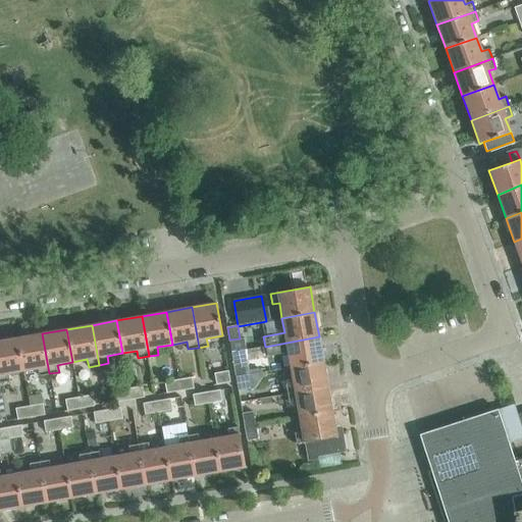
[(49,373),(42,333),(17,338),(22,371),(38,368),(39,375),(49,373)]
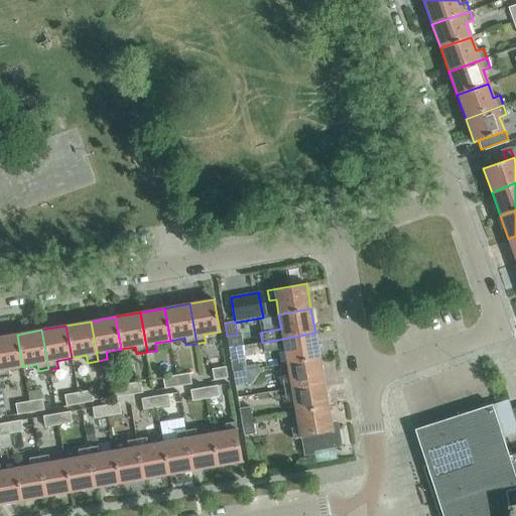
[(319,358),(315,333),(262,343),(264,352),(284,349),(287,363),(319,358)]
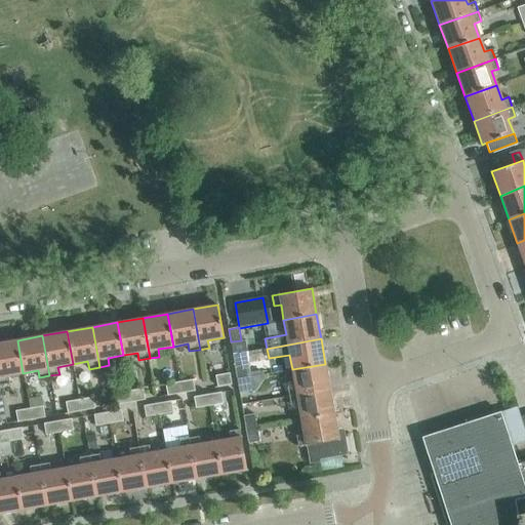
[(23,373),(17,340),(0,342),(0,384),(9,382),(8,375),(23,373)]
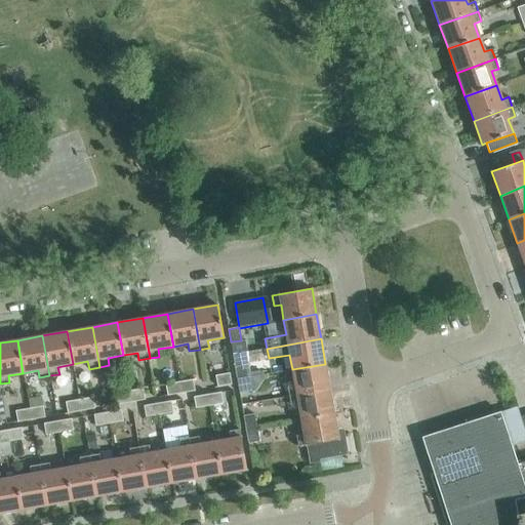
[(248,377),(246,363),(235,365),(238,379),(248,377)]
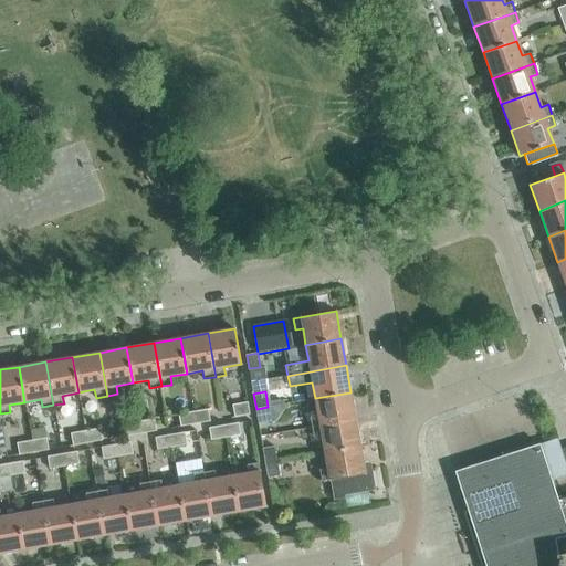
[(355,419),(350,392),(315,398),(318,415),(310,416),(312,427),(355,419)]
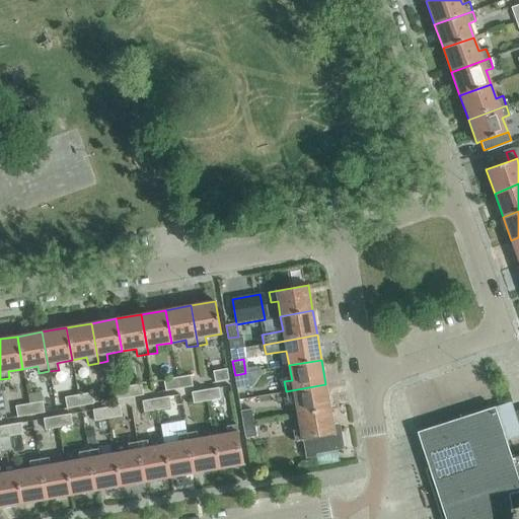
[(228,379),(226,369),(213,371),(215,382),(228,379)]
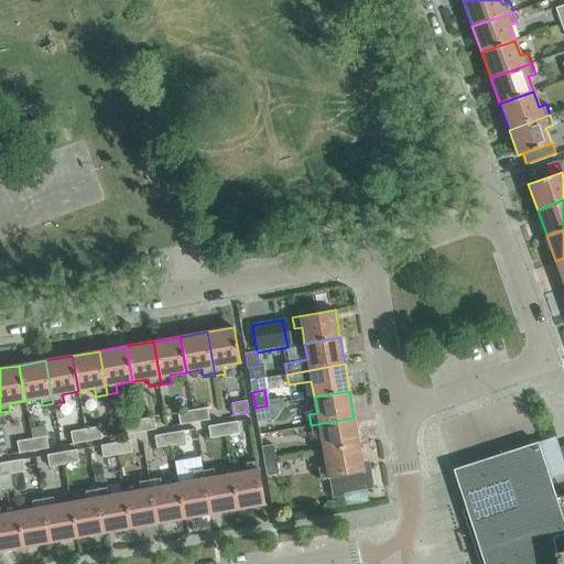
[(270,420),(267,405),(256,408),(259,422),(270,420)]
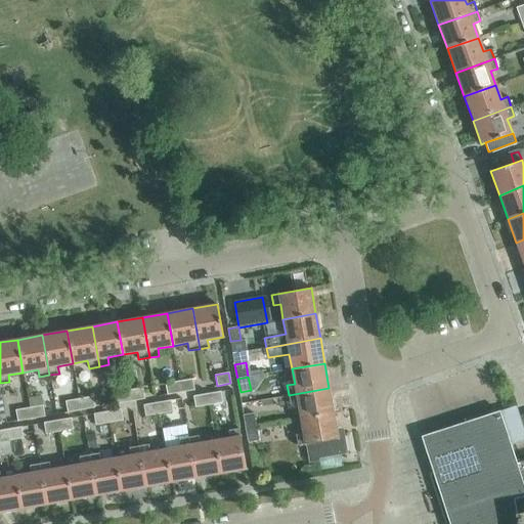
[(194,390),(192,379),(179,381),(181,392),(194,390)]
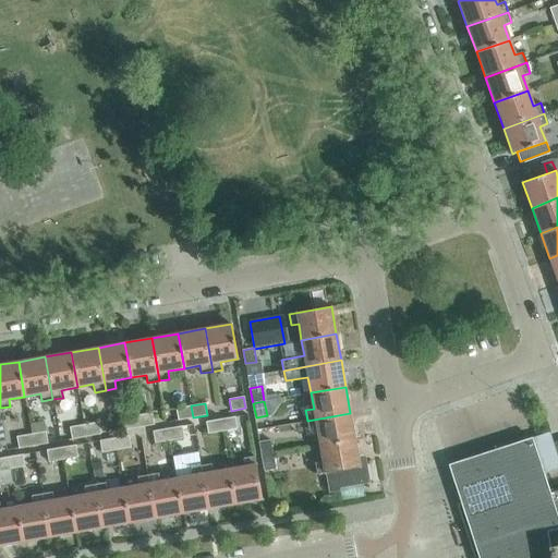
[(193,417),(191,405),(176,408),(178,421),(193,417)]
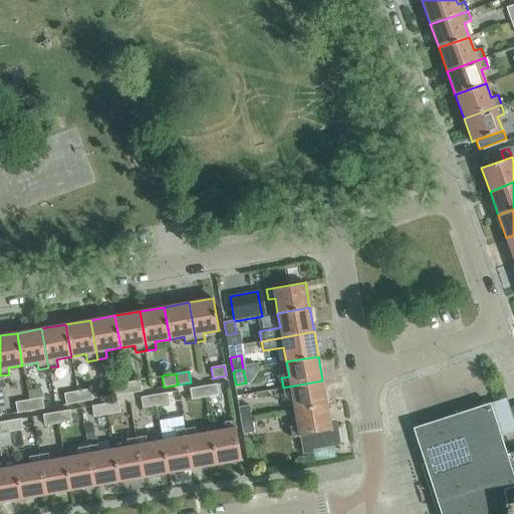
[(142,392),(140,379),(126,382),(129,394),(142,392)]
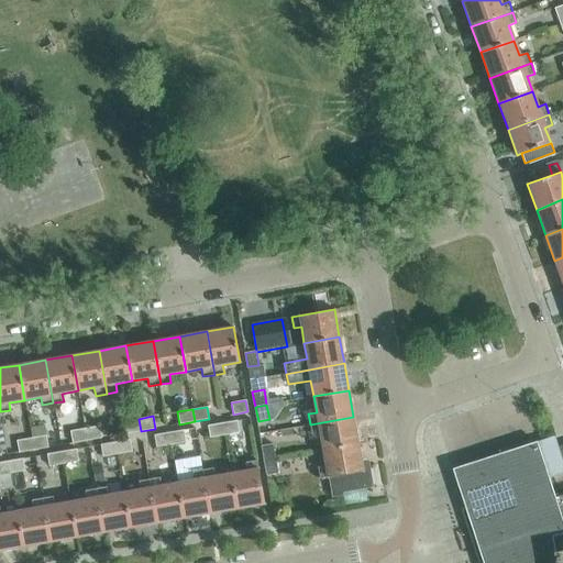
[(359,443),(353,417),(310,424),(312,435),(320,434),(323,450),(359,443)]
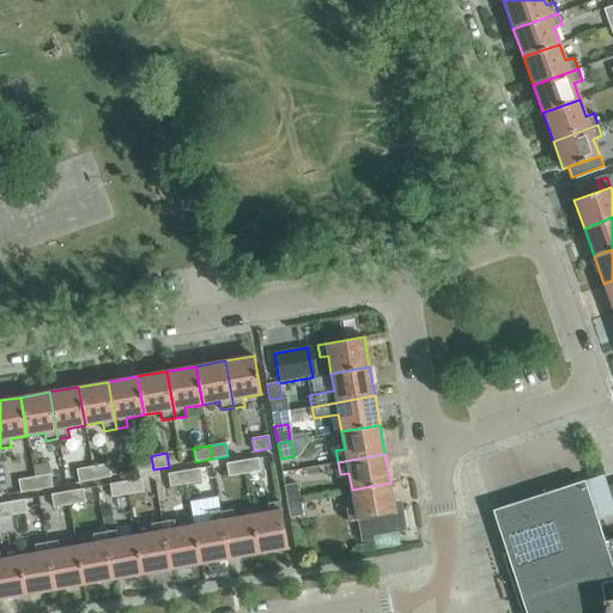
[(153,469),(151,456),(134,459),(137,472),(153,469)]
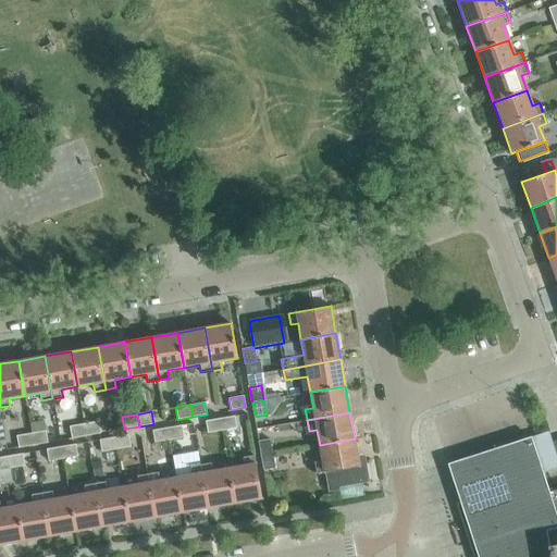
[(236,429),(235,416),(220,419),(222,431),(236,429)]
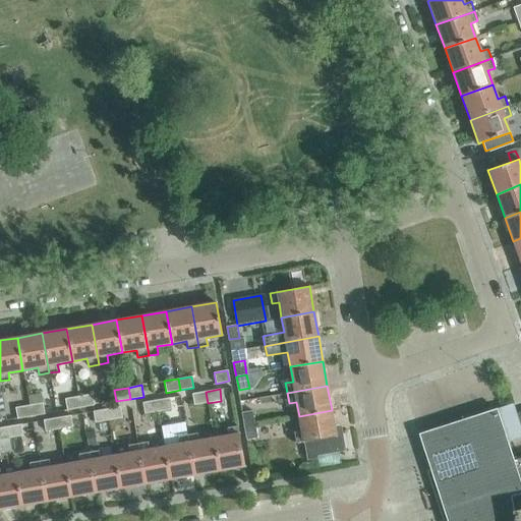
[(208,403),(206,392),(192,394),(194,405),(208,403)]
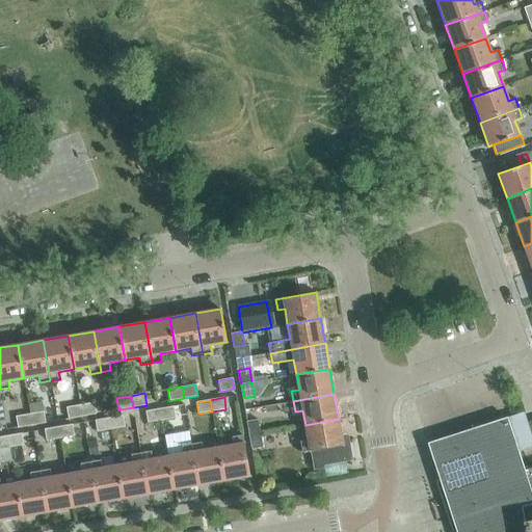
[(96,413),(95,402),(80,404),(82,416),(96,413)]
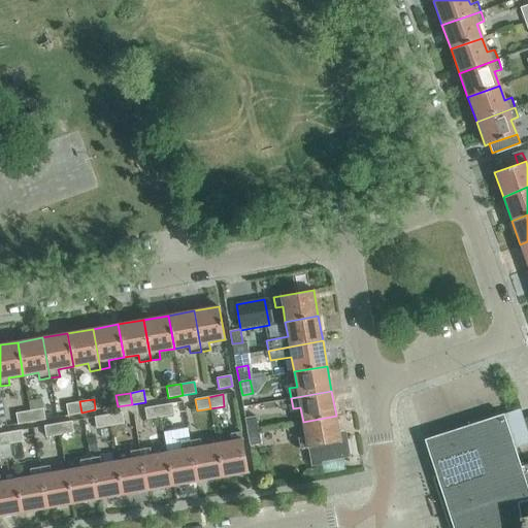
[(81,413),(79,401),(66,404),(68,415),(81,413)]
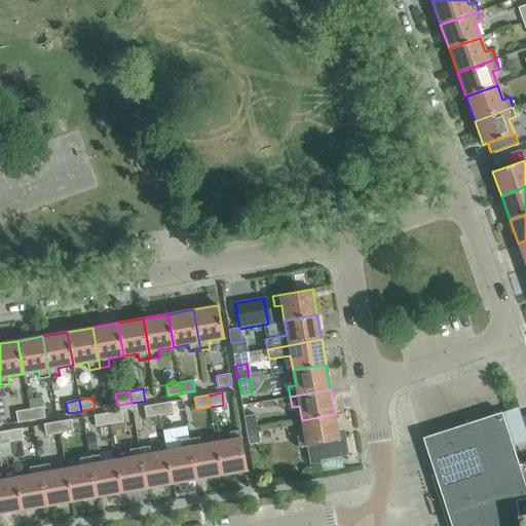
[(174,413),(172,402),(157,404),(159,415),(174,413)]
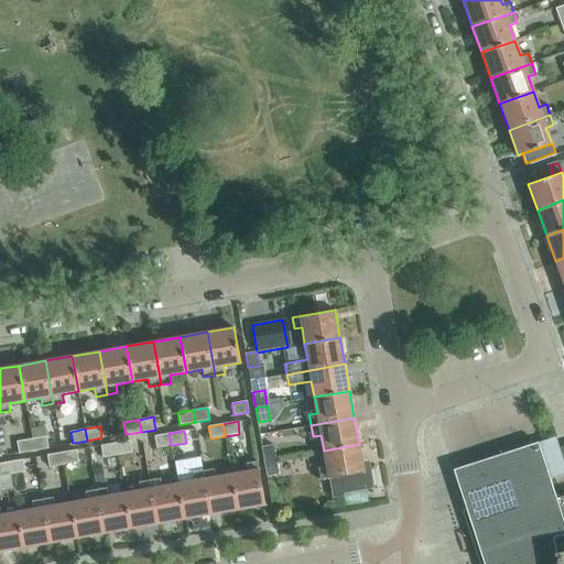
[(171,445),(169,433),(154,436),(156,448),(171,445)]
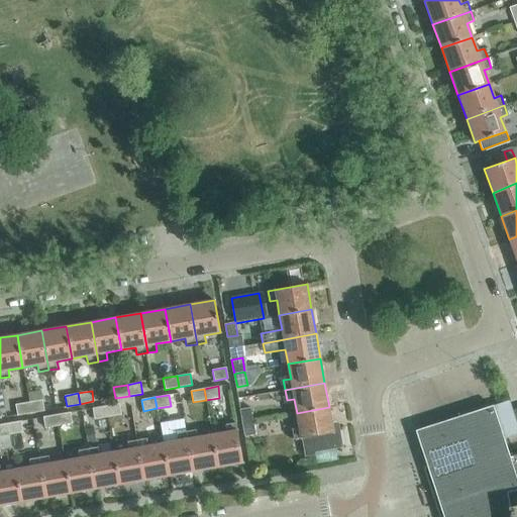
[(44,410),(42,400),(28,402),(30,412),(44,410)]
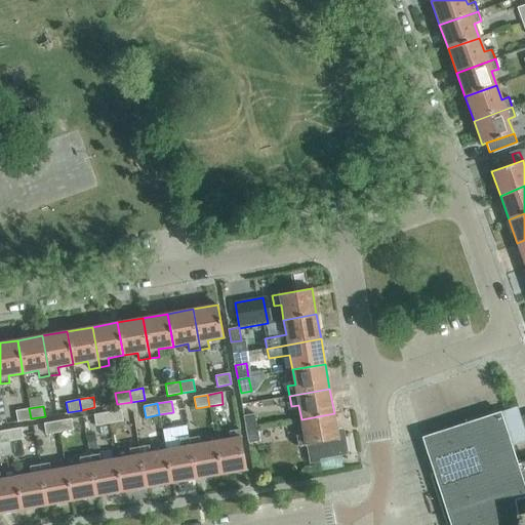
[(31,418),(29,408),(15,411),(17,421),(31,418)]
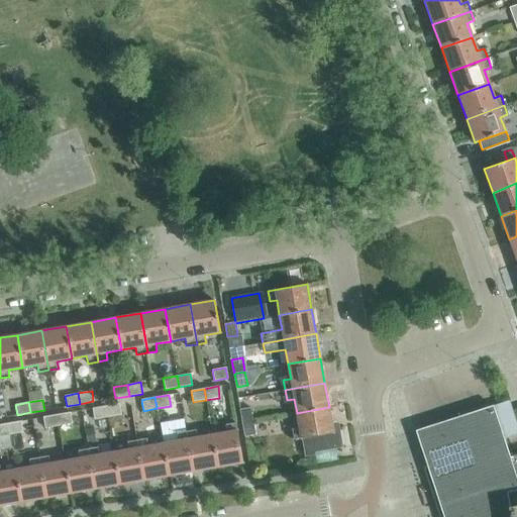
[(121,415),(119,403),(106,406),(108,417),(121,415)]
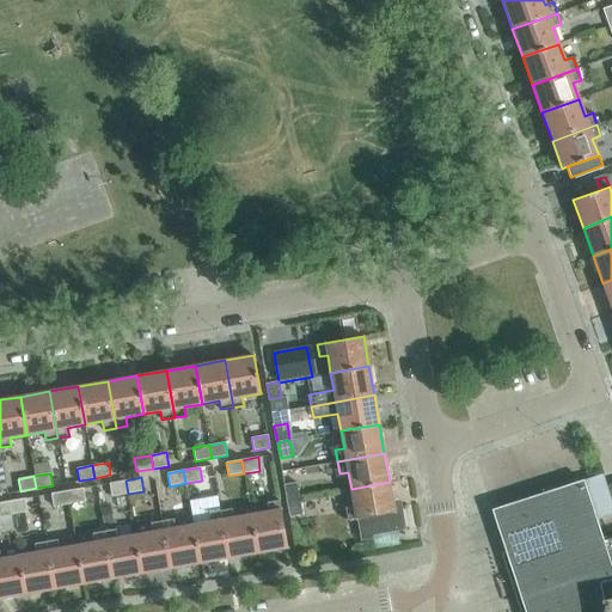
[(128,494),(126,481),(109,483),(111,496),(128,494)]
